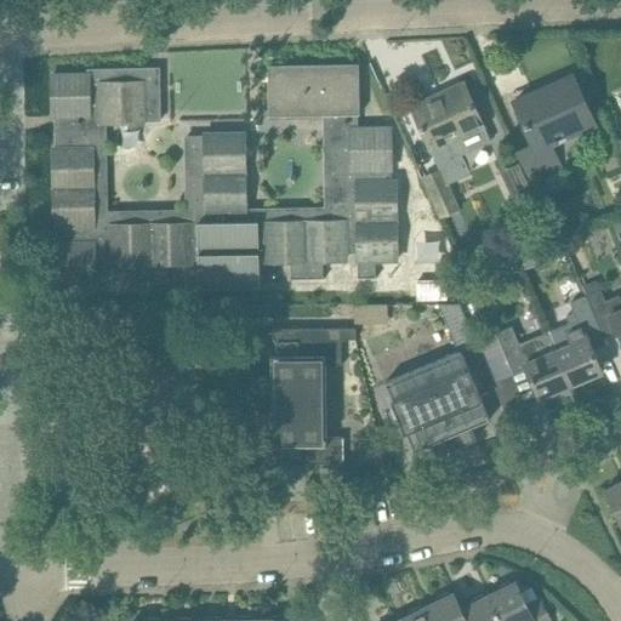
[(161,120),(160,68),(87,69),(87,75),(51,75),(52,117),(56,117),(57,149),(52,149),(55,227),(58,227),(58,244),(55,244),(55,284),(96,283),(95,261),(113,260),(113,265),(134,263),(135,281),(170,280),(170,262),(191,262),(191,257),(199,257),(200,288),(261,286),(261,255),(268,255),(268,260),(290,260),(291,283),(326,281),(325,263),(347,262),(347,254),(359,254),(360,280),(379,280),(379,262),(400,261),(398,183),(391,183),(391,170),(393,170),(392,129),(358,130),(357,115),(360,115),(359,64),(268,66),(268,117),(325,115),(326,209),(246,210),(245,135),(205,135),(205,137),(186,137),(187,211),(107,212),(104,124),(143,123),(142,120),(161,120)]
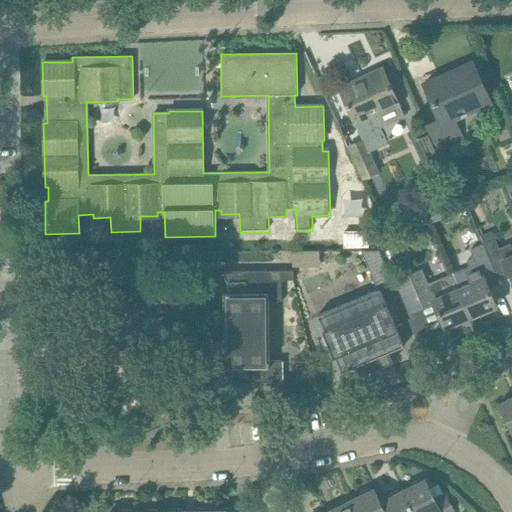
[(440,118),(425,124),(434,145),(461,133),(454,118),(489,102),(471,62),(424,83),(440,118)]
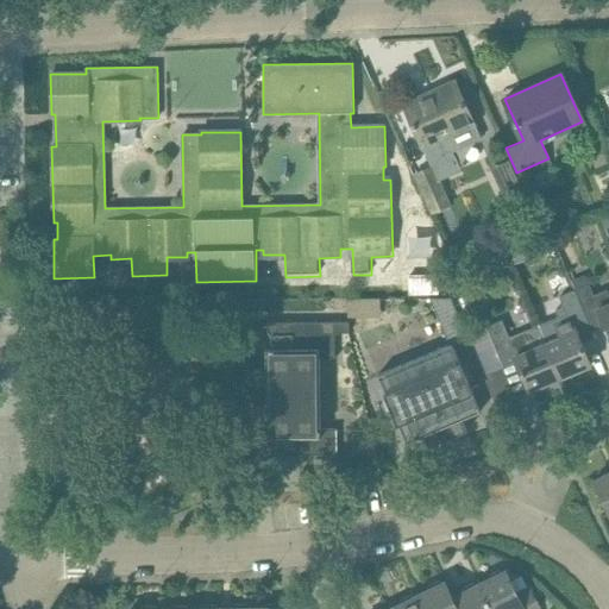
[(420,99),(405,106),(432,167),(415,175),(433,212),(451,205),(440,181),(452,175),(449,165),(458,161),(453,151),(481,139),(473,123),(454,81),(429,93),(432,96),(421,101),(420,99)]
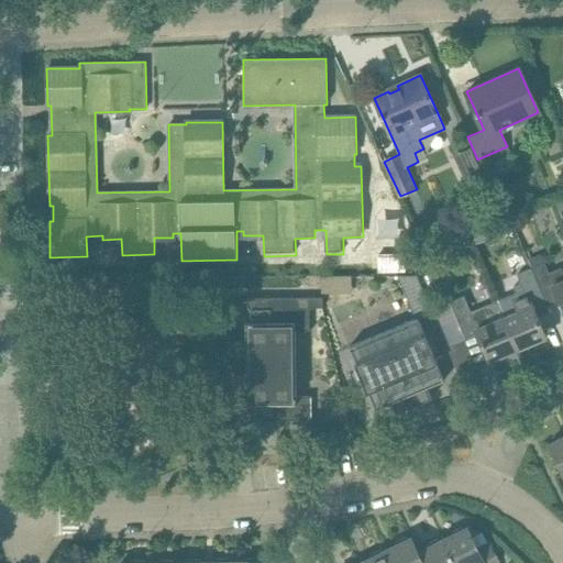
[(543,141),(551,157),(562,152),(562,143),(559,134),(543,141)]
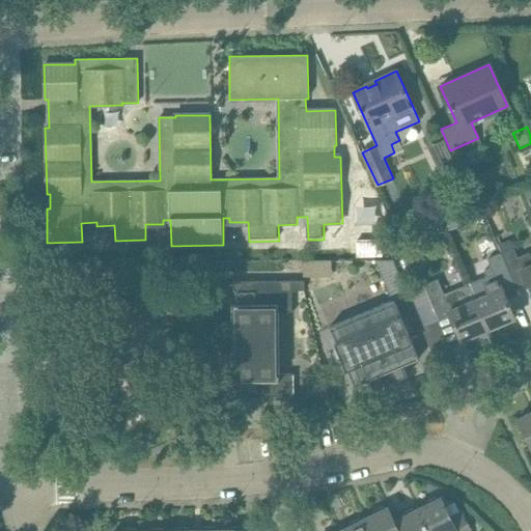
[(383,240),(356,240),(357,257),(383,257),(383,240)]
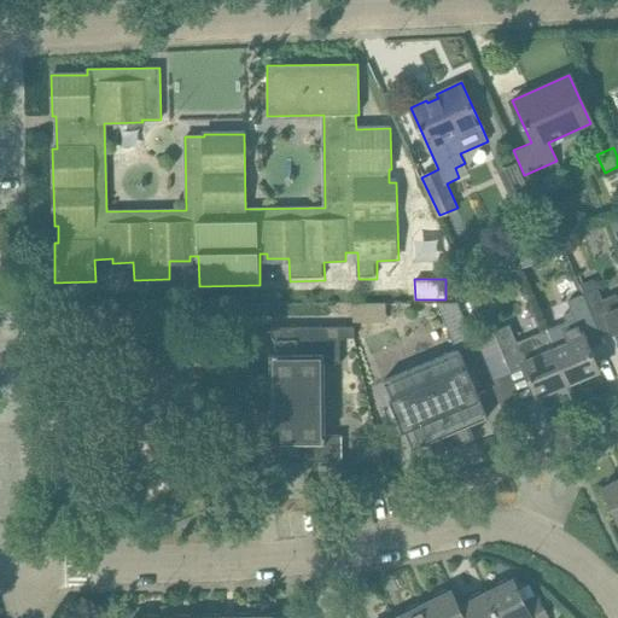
[(617,339),(617,302),(614,295),(601,301),(595,289),(582,295),(599,334),(601,334),(598,327),(611,322),(617,339)]
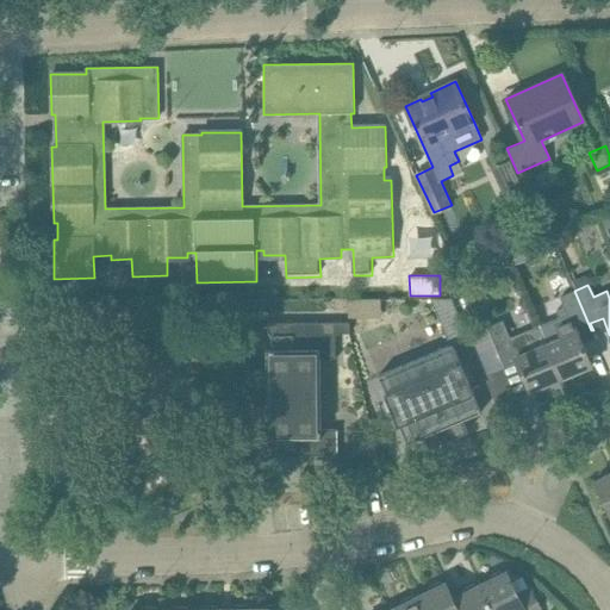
[(591,330),(574,291),(558,298),(573,332),(546,344),(560,379),(592,366),(579,335),(591,330)]
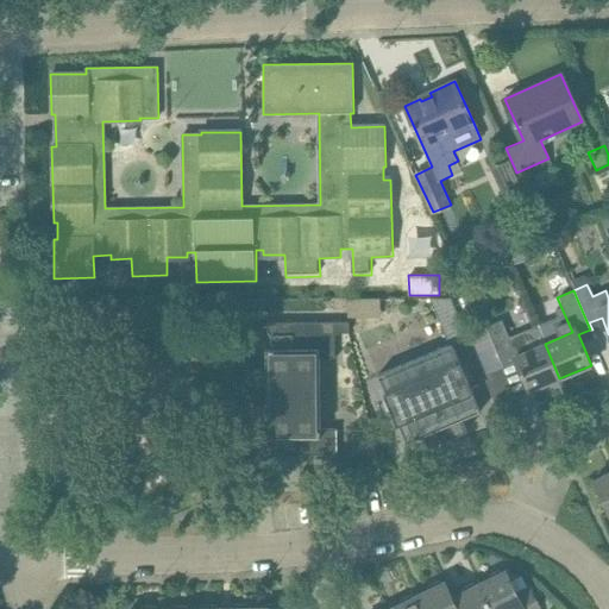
[(450,297),(428,297),(445,337),(464,328),(450,297)]
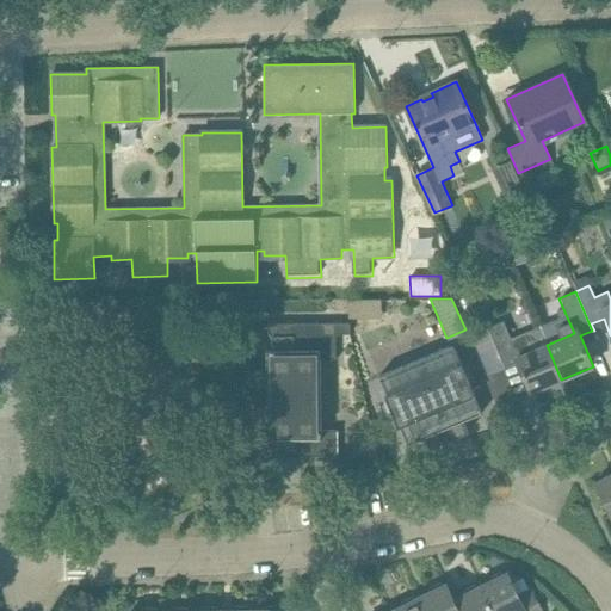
[(130,308),(102,308),(102,320),(130,320),(130,308)]
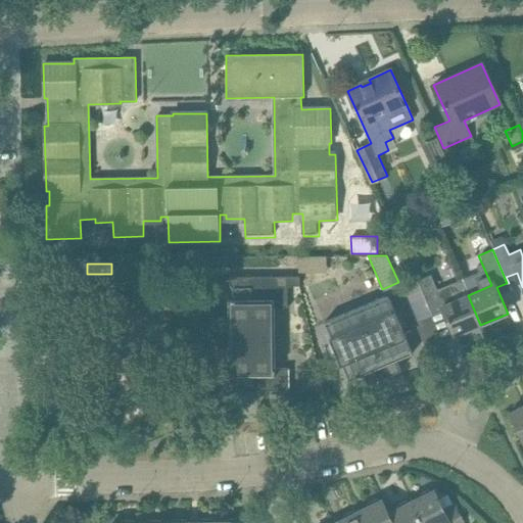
[(455,336),(480,325),(468,295),(442,306),(429,276),(418,280),(432,315),(443,310),(455,336)]
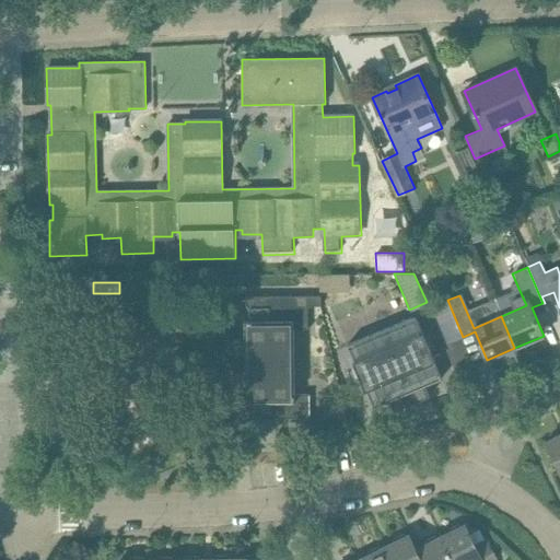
[(307,306),(321,306),(321,296),(246,298),(246,307),(248,307),(248,321),(244,321),(245,341),(234,341),(234,362),(234,372),(234,384),(245,384),(245,403),(249,403),(249,417),(248,418),(248,419),(311,418),(310,417),(308,417),(308,395),(310,396),(310,394),(294,394),(293,329),(310,329),(310,328),(307,328),(307,306)]
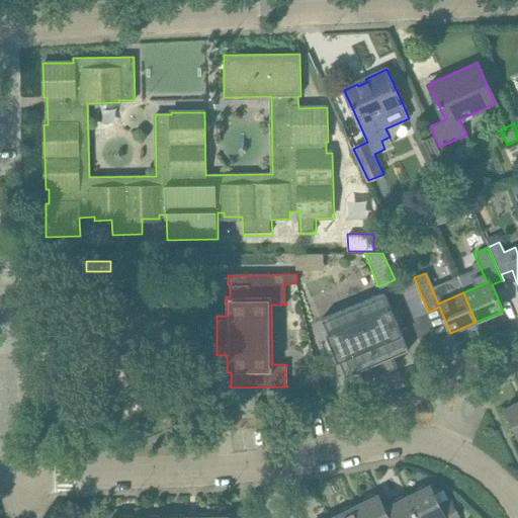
[(384,292),(353,306),(380,373),(398,366),(393,356),(409,350),(403,335),(400,327),(407,325),(407,326),(408,325),(402,311),(395,314),(392,308),(391,308),(384,292)]
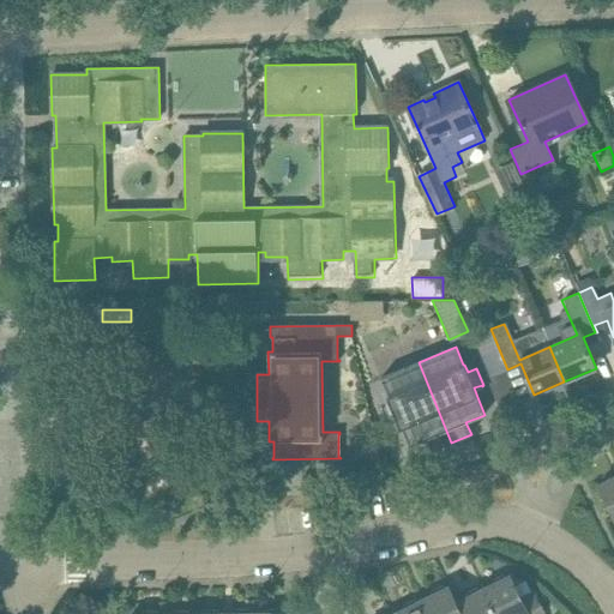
[(451,443),(419,362),(380,378),(389,396),(387,397),(390,404),(381,408),(389,426),(390,425),(390,423),(397,420),(401,429),(402,428),(409,446),(427,439),(432,451),(451,443)]
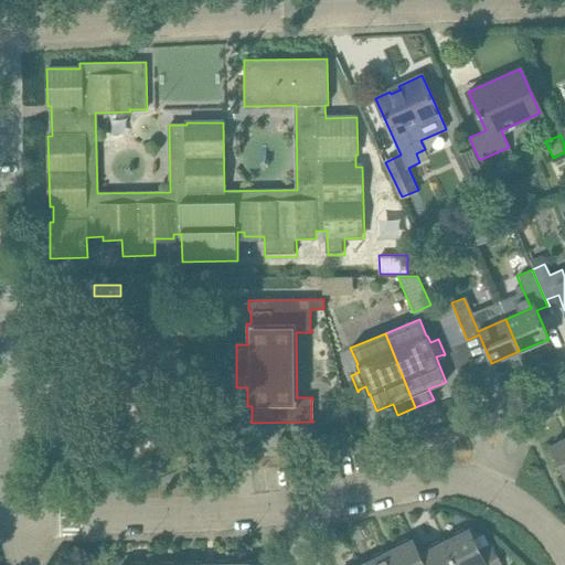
[(564,438),(551,446),(564,475),(564,438)]
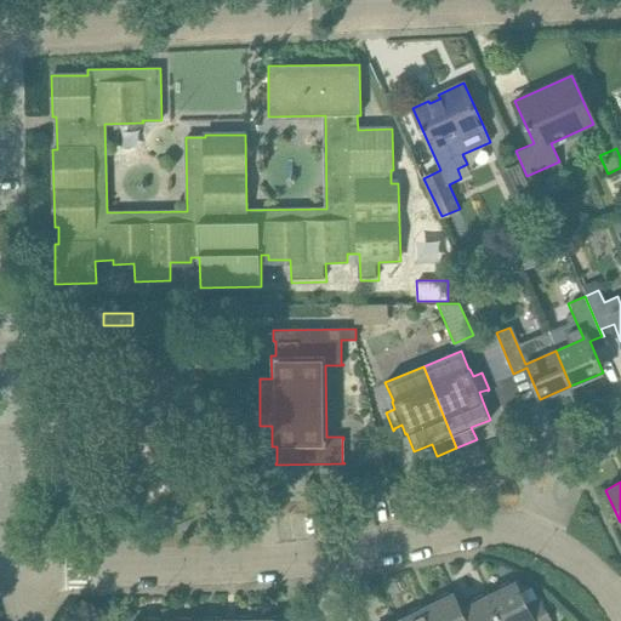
[(501,588),(488,596),(500,620),(533,620),(534,620),(533,620),(551,620),(540,598),(527,604),(516,581),(513,582),(512,580),(500,586),(501,588)]
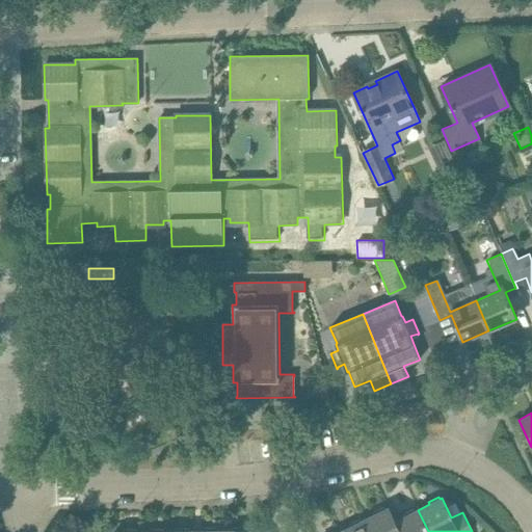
[(369,531),(398,531),(393,521),(395,522),(388,508),(386,509),(384,507),(374,511),(376,513),(364,520),(369,531)]
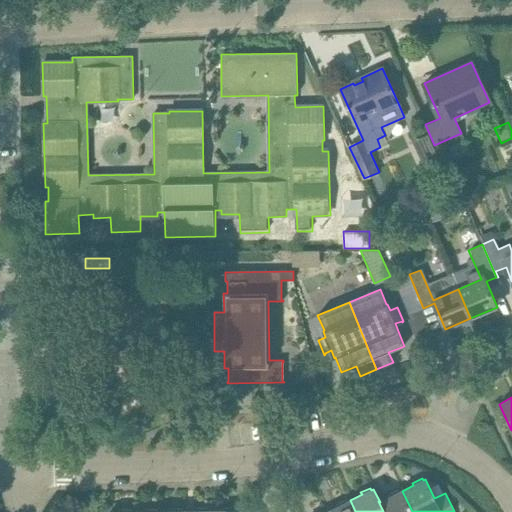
[(383,511),(412,511),(402,491),(400,492),(399,490),(390,494),(391,496),(380,502),(378,501),(383,511)]
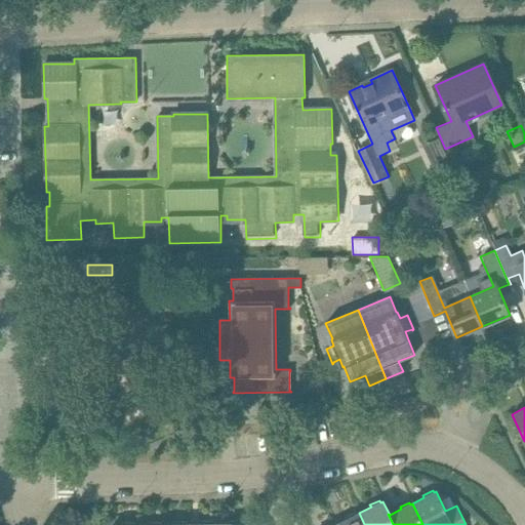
[(335,524),(364,524),(359,513),(357,514),(356,512),(346,517),(347,519),(335,524)]
